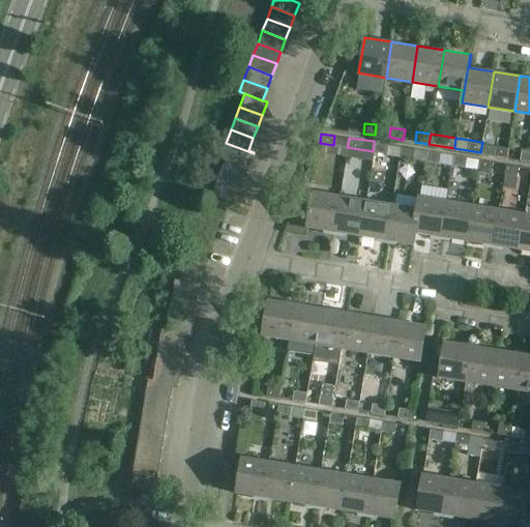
[(374,141),(373,151),(386,153),(388,143),(374,141)]
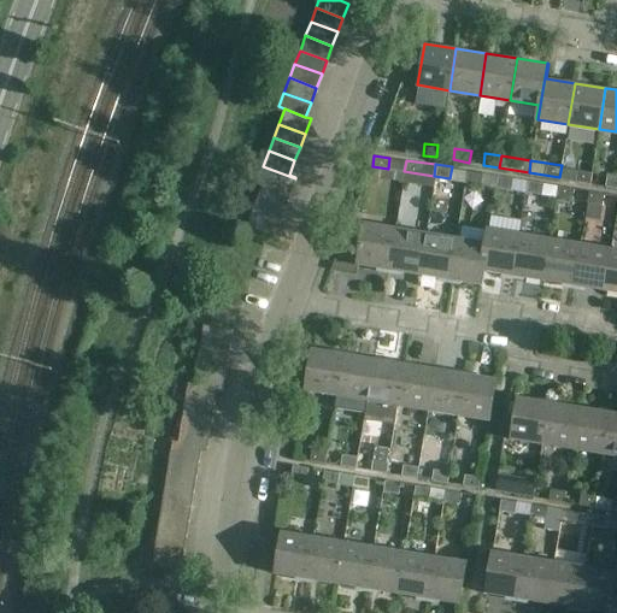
[(289,193),(295,178),(263,166),(263,168),(268,169),(262,183),(289,193)]
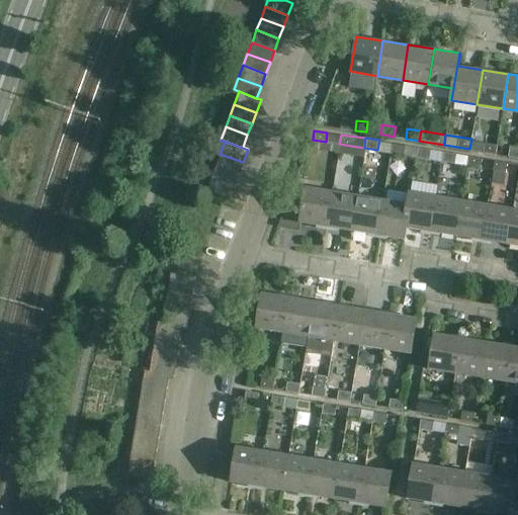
[(416,156),(418,147),(393,142),(391,152),(416,156)]
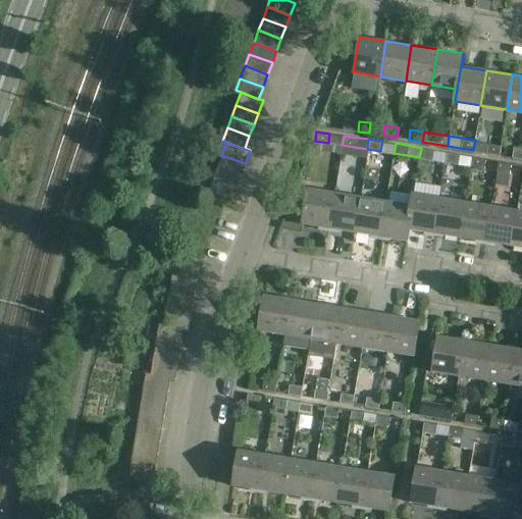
[(485,152),(499,154),(501,145),(487,143),(485,152)]
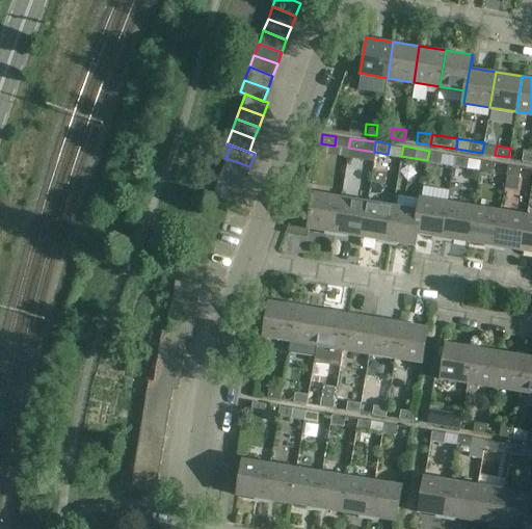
[(522,159),(531,160),(531,151),(523,150),(522,159)]
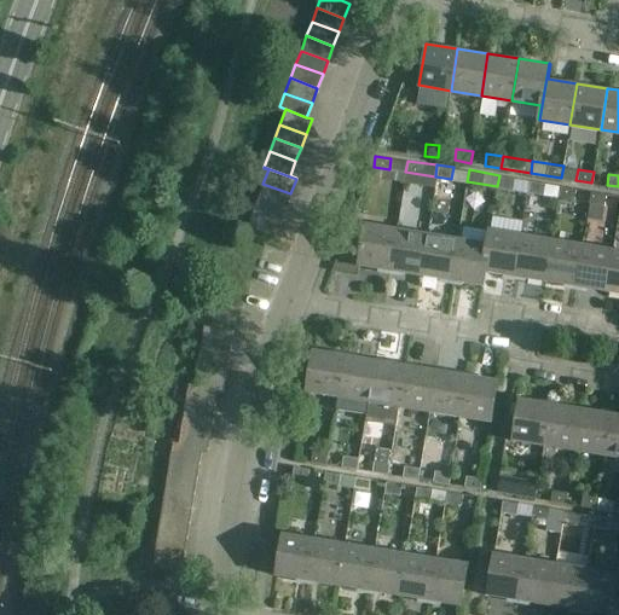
[(499,175),(497,186),(528,191),(530,180),(499,175)]
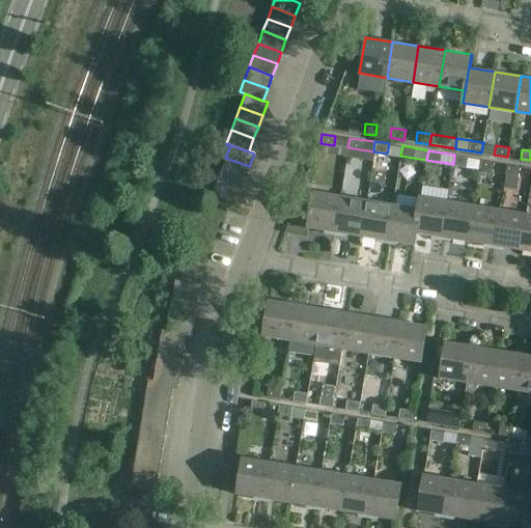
[(454,155),(453,164),(479,168),(480,159),(454,155)]
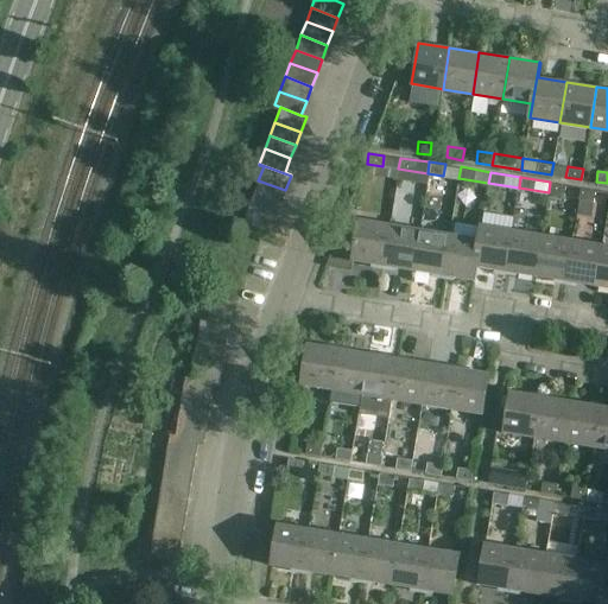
[(285,190),(258,180),(253,194),(280,204),(285,190)]
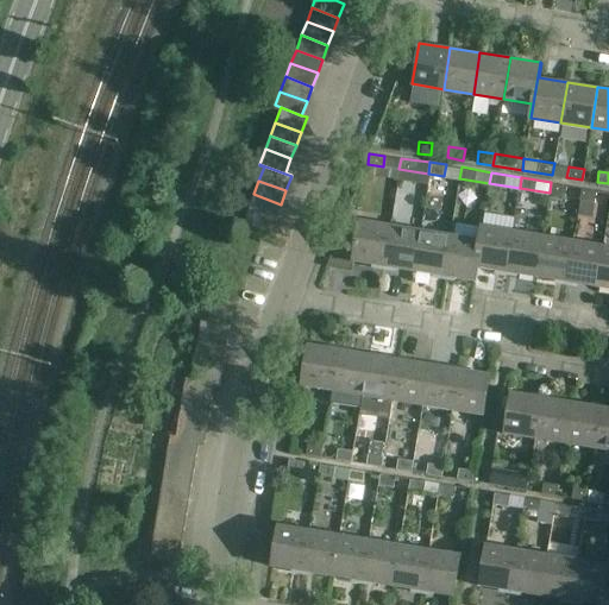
[(551,182),(550,193),(564,195),(566,184),(551,182)]
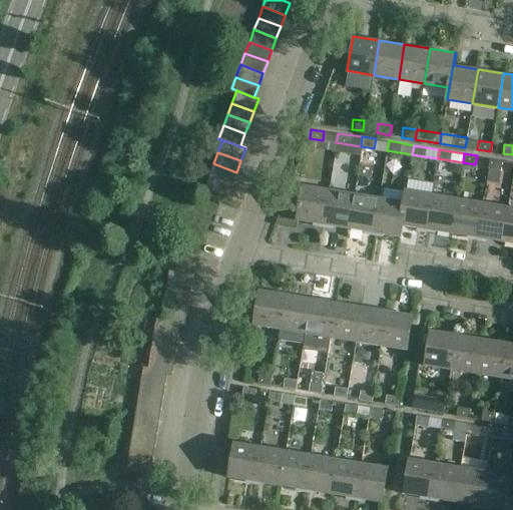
[(502,159),(489,157),(488,166),(501,168),(502,159)]
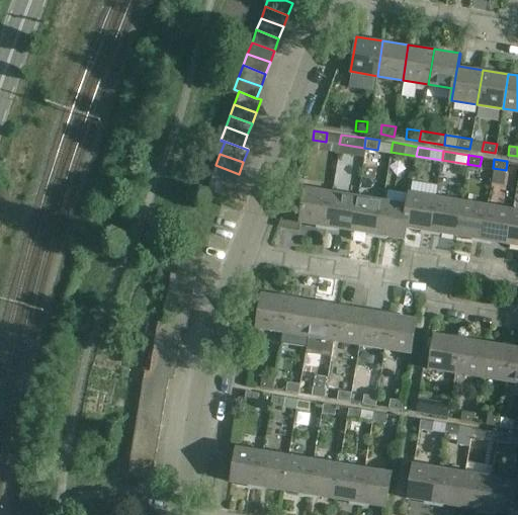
[(239,174),(216,165),(211,177),(234,185),(239,174)]
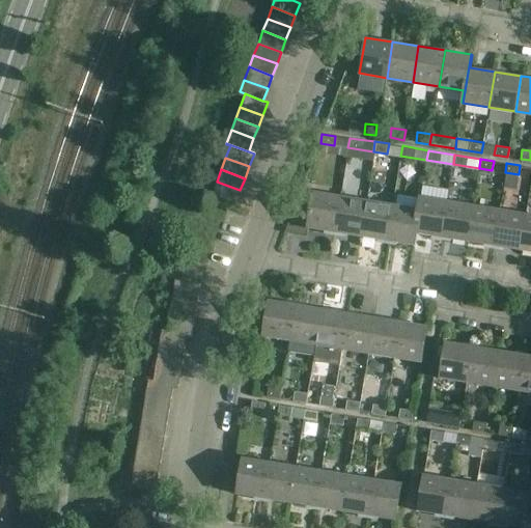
[(240,190),(217,182),(212,193),(235,202),(240,190)]
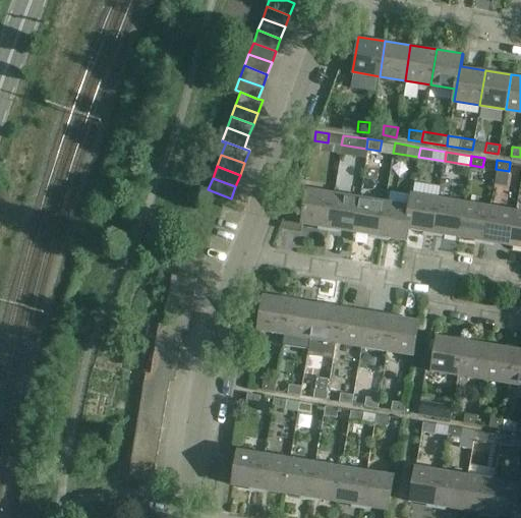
[(301,222),(328,227),(333,191),(307,187),(301,222)]
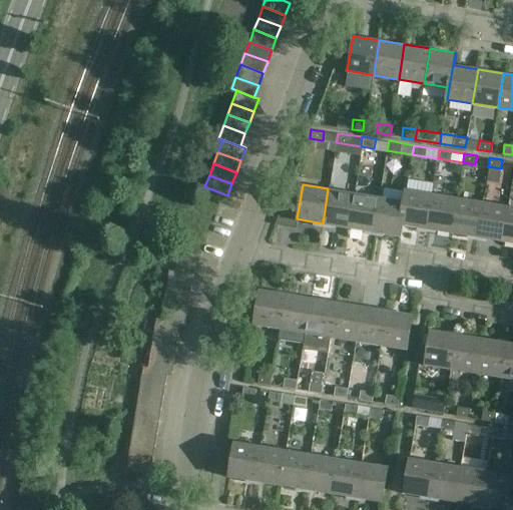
[(328,188),(323,223),(348,227),(353,193),(328,188)]
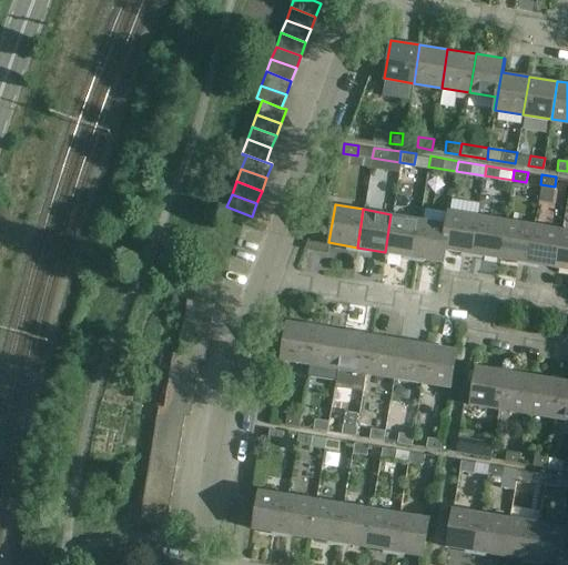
[(418,219),(413,256),(442,261),(449,210),(446,223),(418,219)]
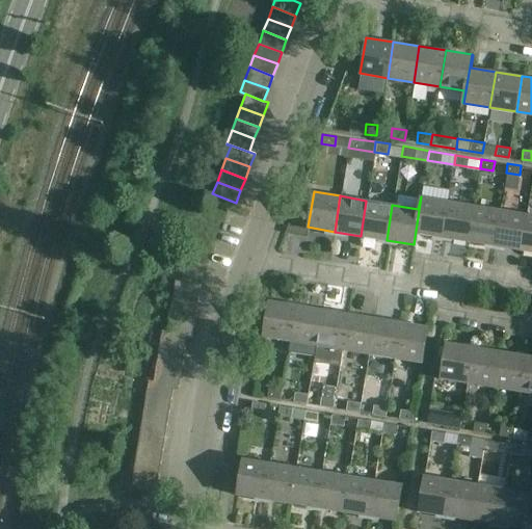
[(443,236),(448,201),(421,196),(414,244),(416,232),(443,236)]
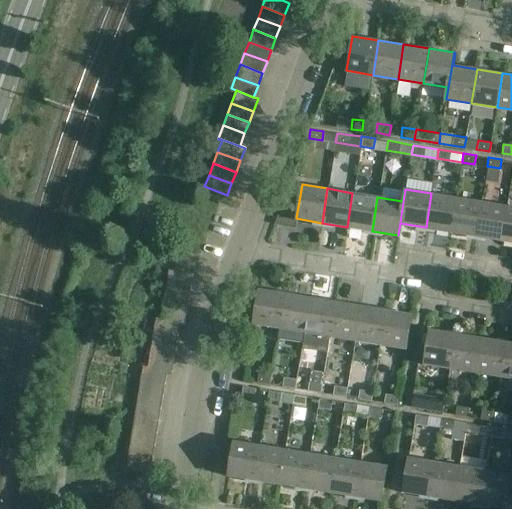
[(352,193),(347,227),(372,231),(377,197),(352,193)]
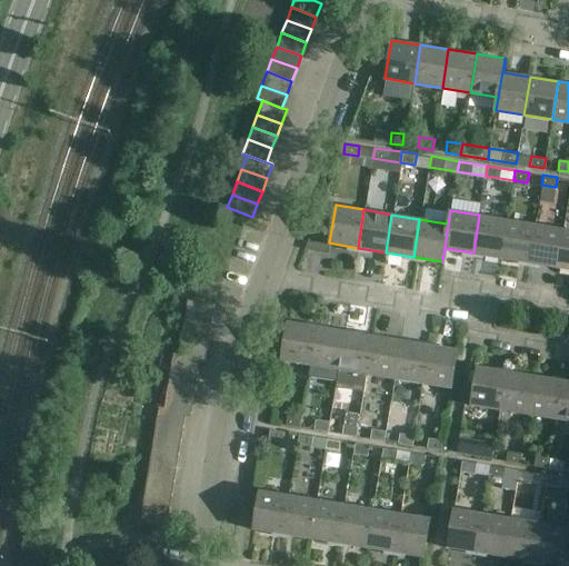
[(501,257),(507,219),(479,215),(473,252),(501,257)]
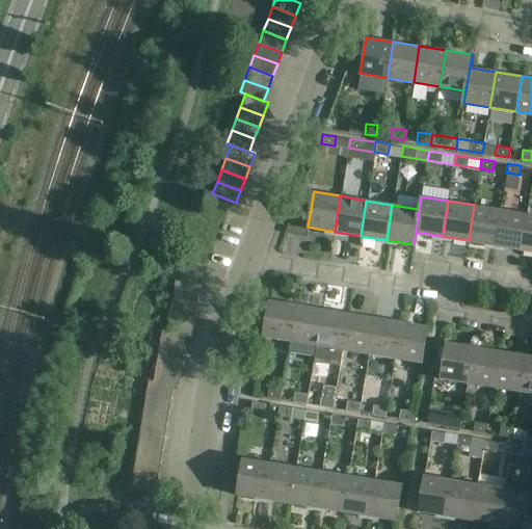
[(495,245),(501,209),(474,205),(469,240),(495,245)]
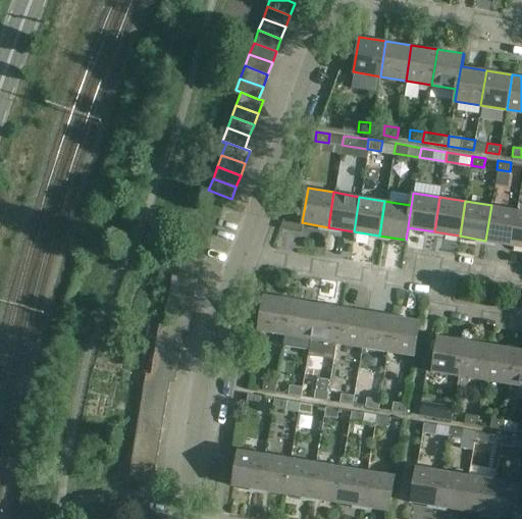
[(511,245),(517,209),(491,205),(485,241),(511,245)]
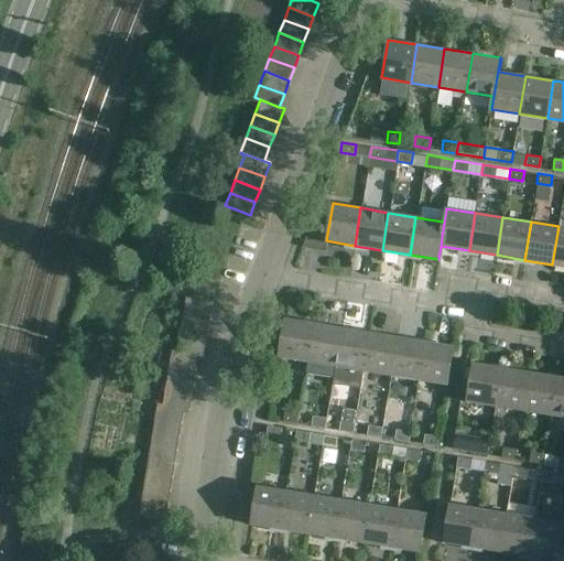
[(563,227),(559,226),(552,265),(563,266),(563,227)]
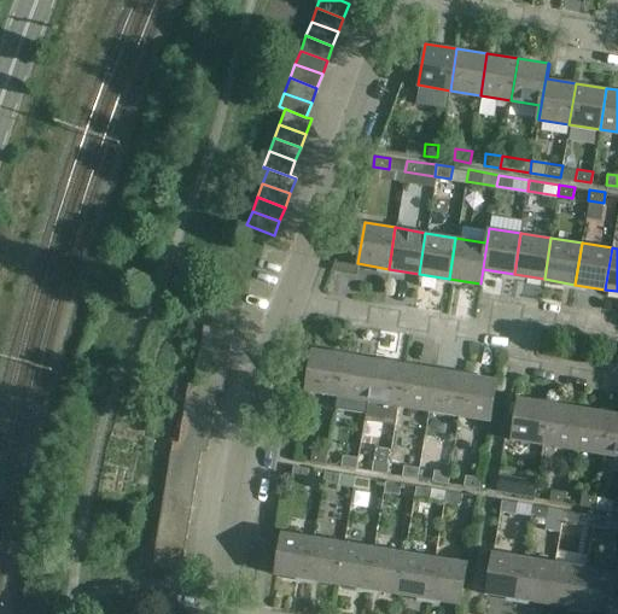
[(231,343),(232,331),(233,328),(232,328),(203,323),(200,338),(231,343)]
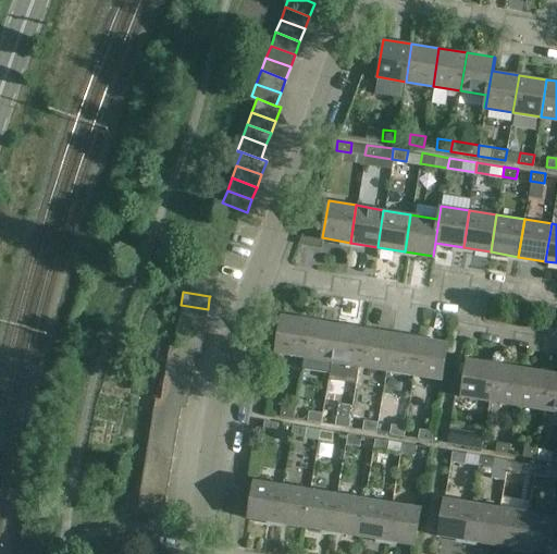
[(206,322),(208,309),(181,305),(178,318),(206,322)]
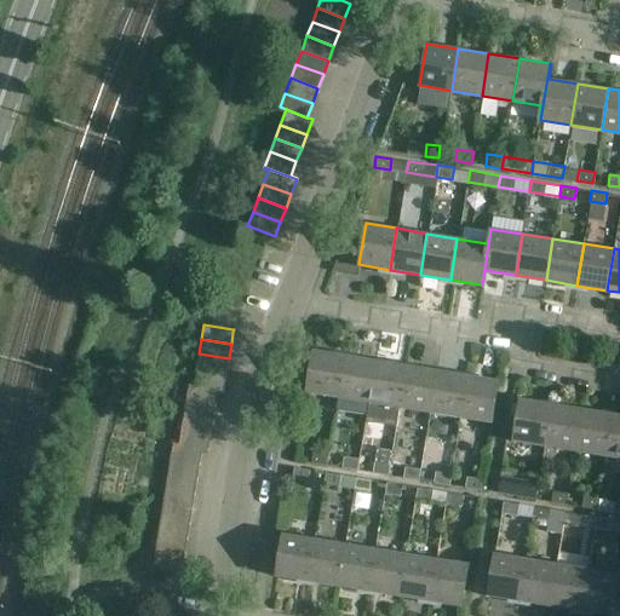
[(306,391),(338,397),(345,355),(314,350),(306,391)]
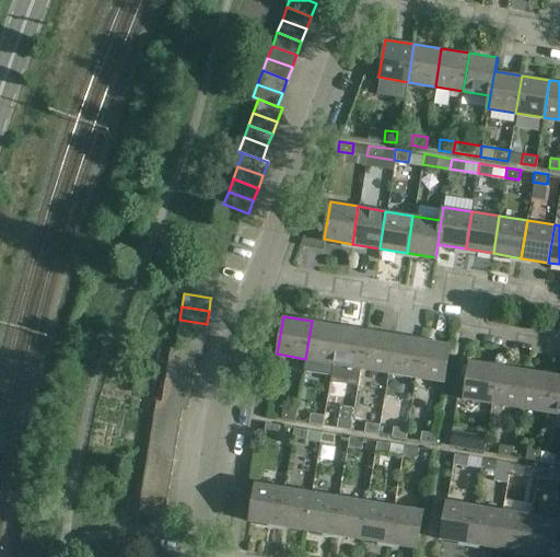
[(205,336),(207,324),(179,320),(177,332),(205,336)]
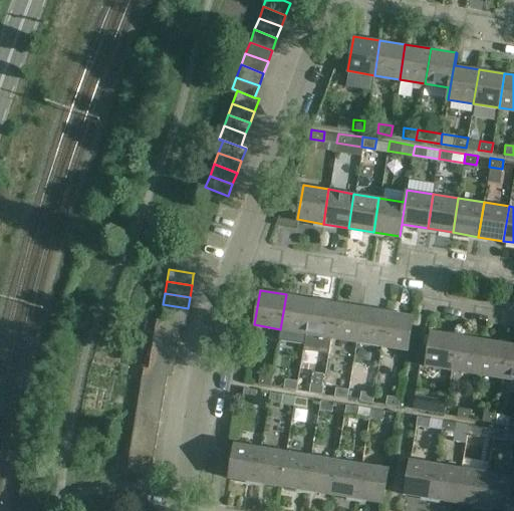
[(280,329),(305,333),(311,298),(286,294),(280,329)]
